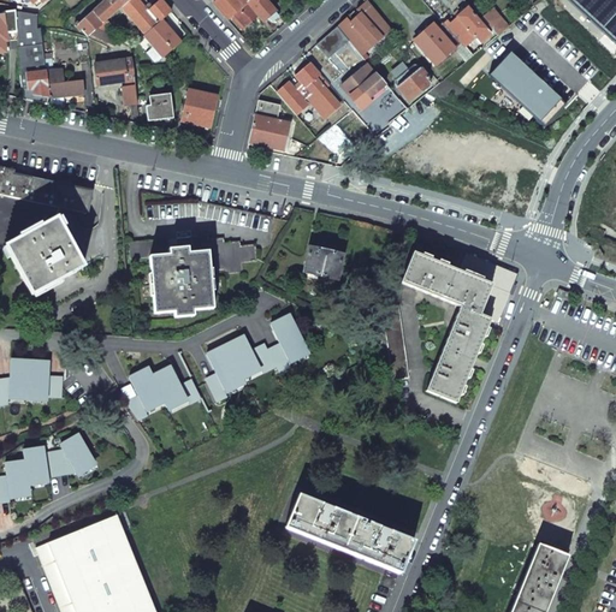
[(102,0),(78,23),(88,34),(90,31),(98,25),(104,19),(120,5),(125,0),(102,0)]
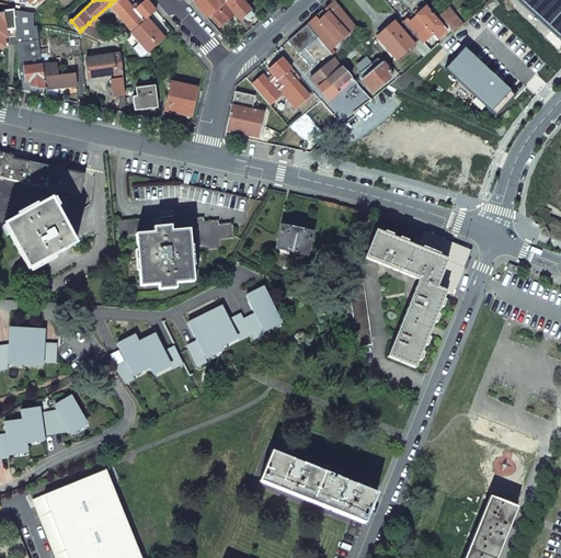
[(114,0),(110,4),(132,29),(148,15),(156,8),(149,0),(141,0),(138,3),(135,0),(114,0)]
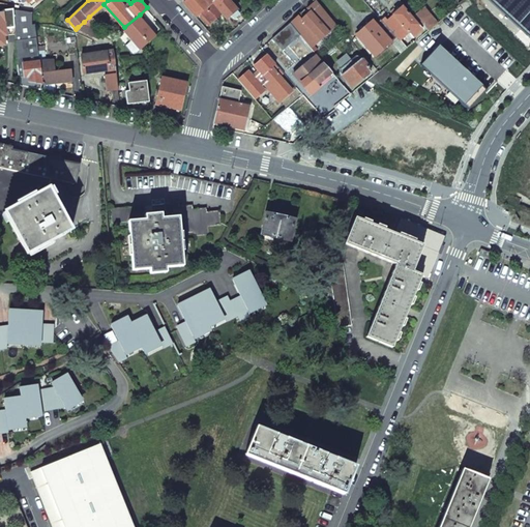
[(185,2),(196,15),(199,12),(212,0),(183,0),(185,2)]
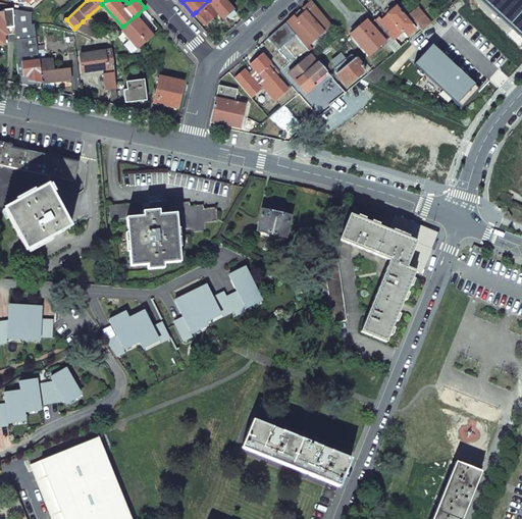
[(209,0),(196,12),(205,22),(218,10),(209,0)]
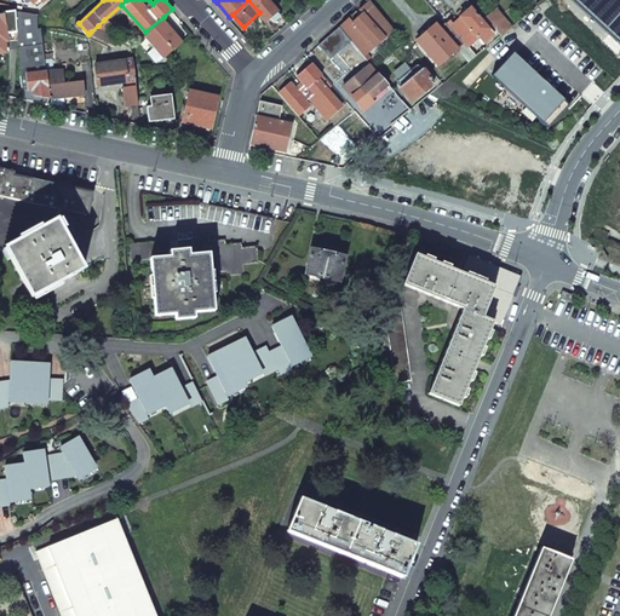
[(248,0),(259,12),(265,18),(269,15),(271,17),(279,11),(269,0),(248,0)]
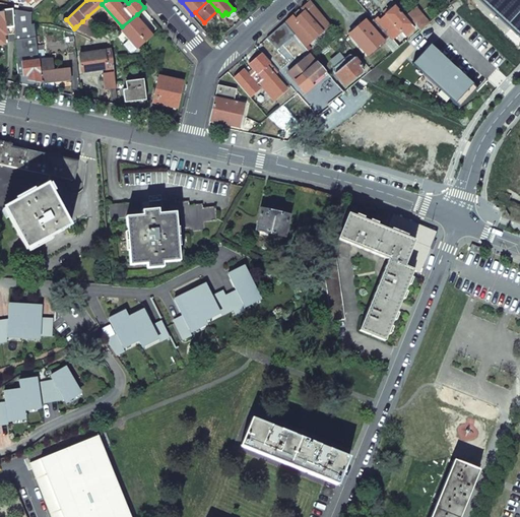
[(291,12),(282,20),(305,46),(331,21),(313,0),(307,0),(301,5),(304,9),(295,16),(291,12)]
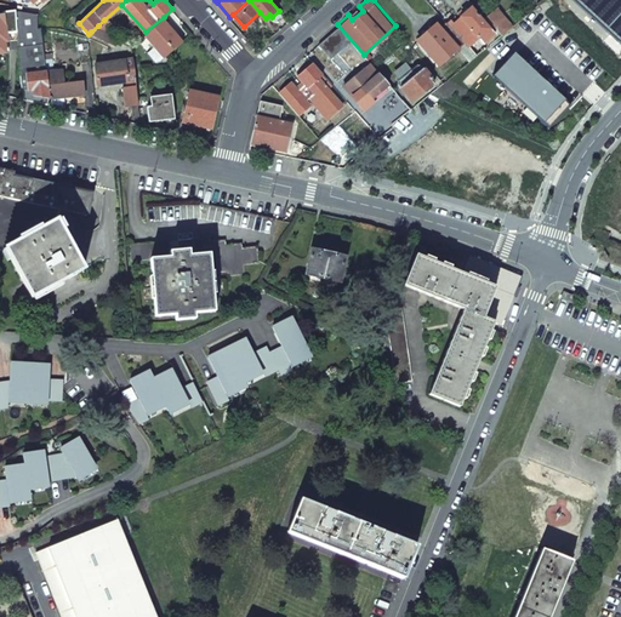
[(577,0),(620,39),(620,0),(577,0)]
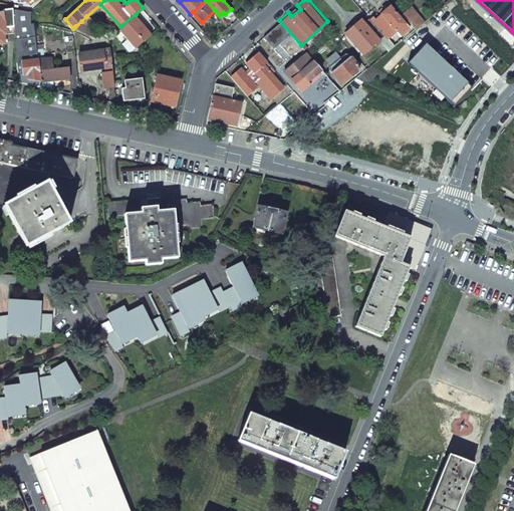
[(389,3),(379,11),(392,24),(400,33),(409,25),(389,3)]
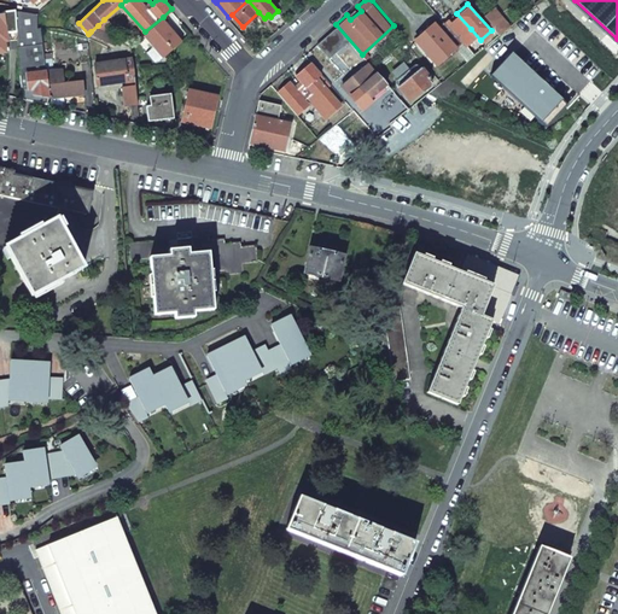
[(494,5),(483,15),(499,31),(509,23),(494,5)]
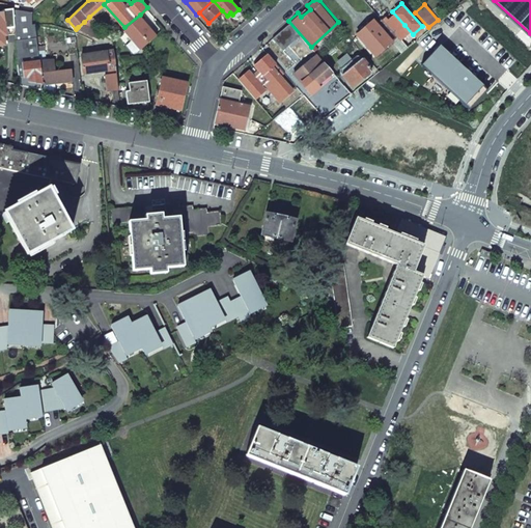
[(0,9),(0,43),(5,43),(3,33),(7,32),(6,26),(14,25),(11,7),(3,8),(4,9),(0,9)]
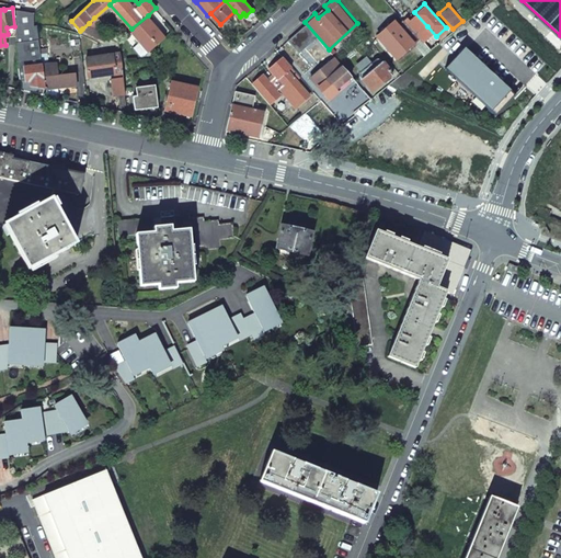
[(20,84),(20,88),(23,89),(42,92),(44,87),(41,64),(36,22),(34,22),(34,10),(12,8),(14,26),(15,40),(18,66),(20,84)]
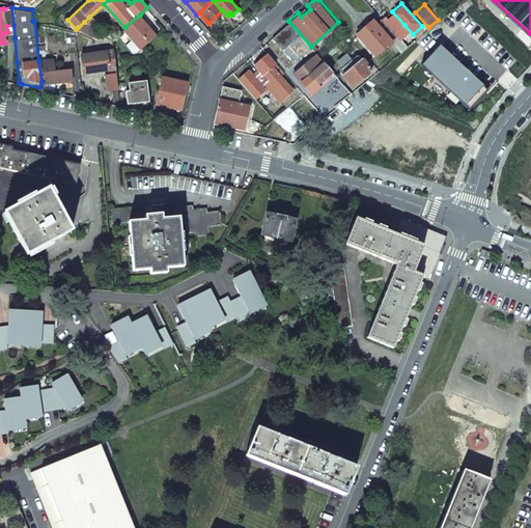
[(392,11),(384,19),(396,33),(400,29),(404,25),(392,11)]
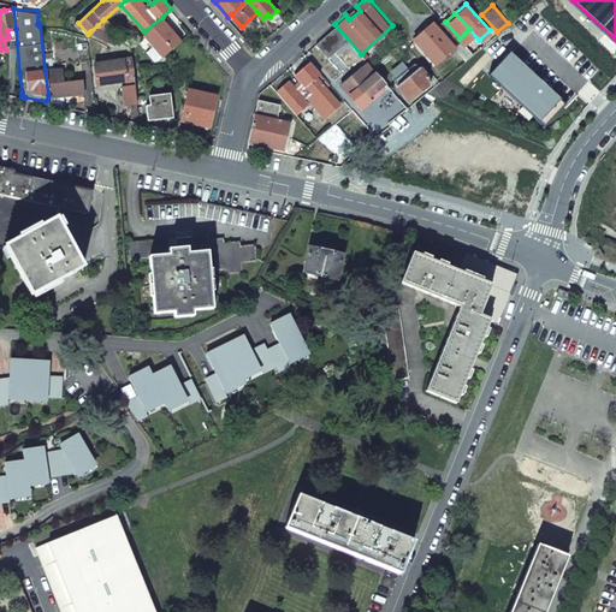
[(143,33),(163,55),(166,52),(181,39),(163,17),(144,31),(143,33)]
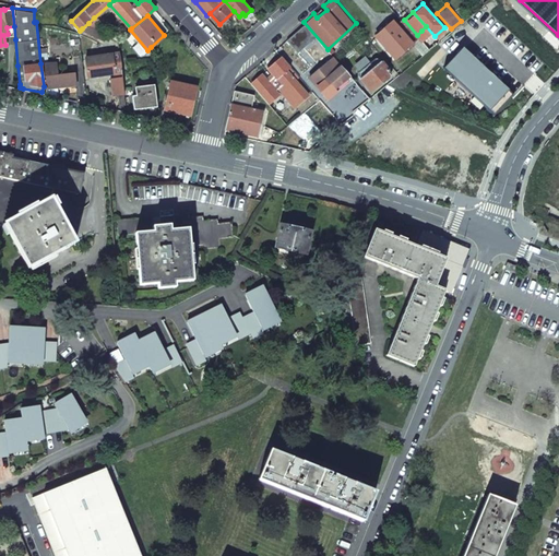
[(94,18),(88,23),(99,28),(103,22),(94,18)]
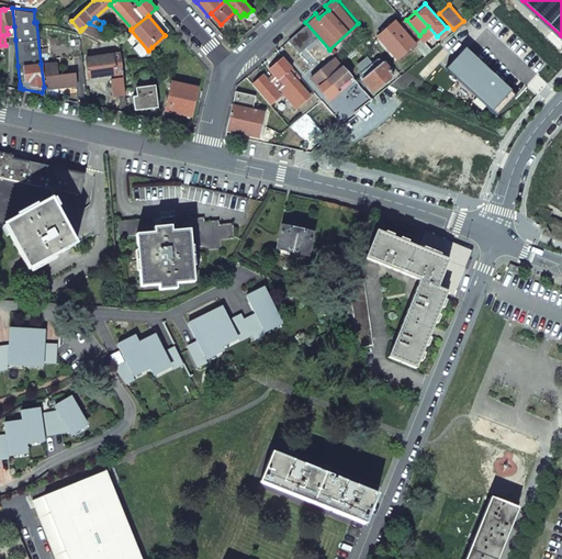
[(404,18),(397,23),(414,42),(420,36),(419,35),(406,20),(404,18)]
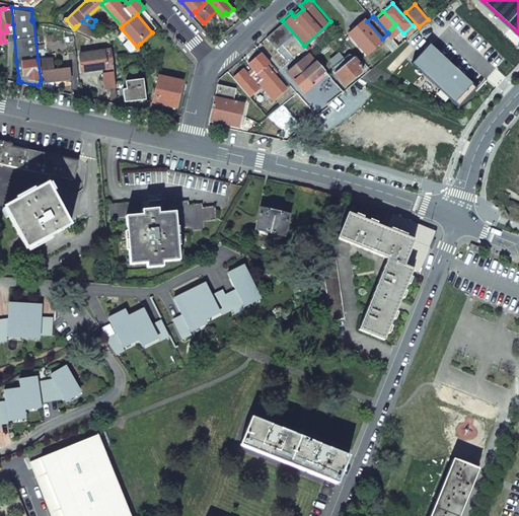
[(364,18),(349,31),(367,52),(382,39),(367,21),(364,18)]
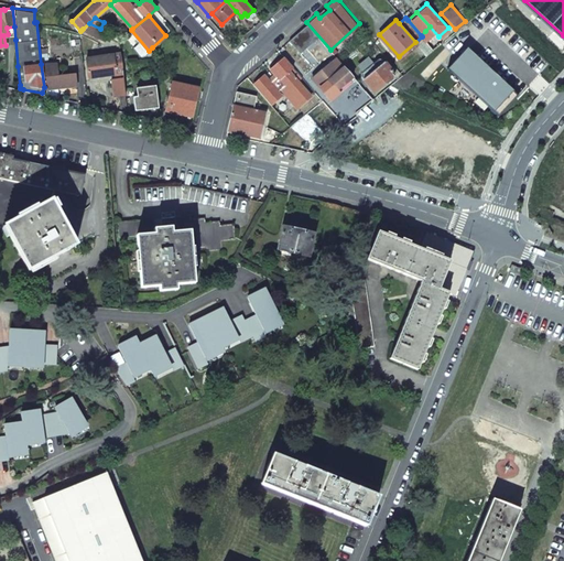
[(89,23),(83,29),(104,39),(106,32),(100,29),(89,23)]
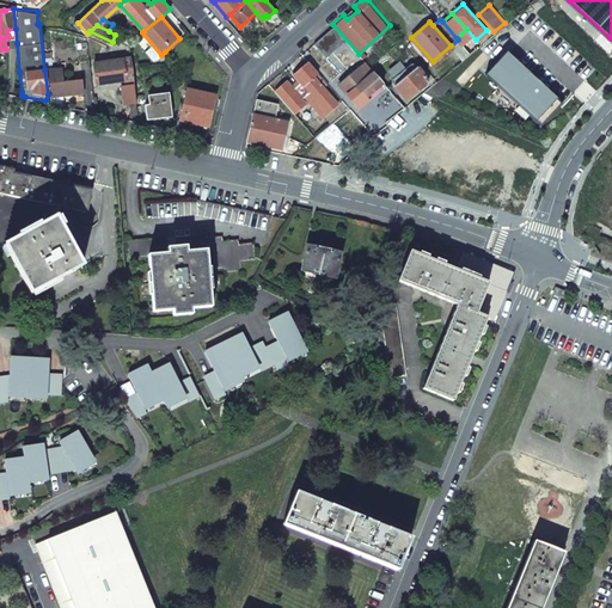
[(332,47),(343,36),(332,25),(317,40),(328,51),(332,47)]
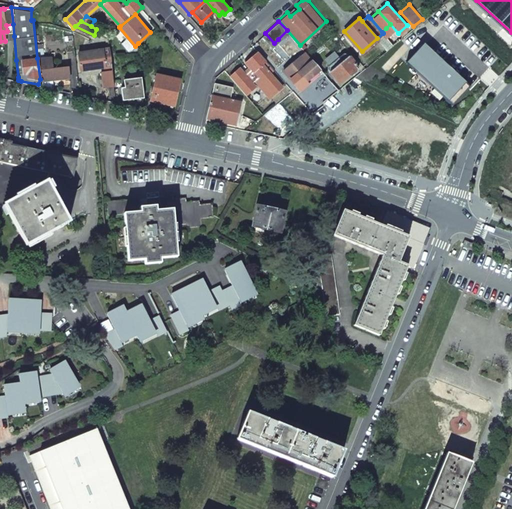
[(386,28),(382,32),(383,33),(392,44),(398,39),(392,32),(391,33),(386,28)]
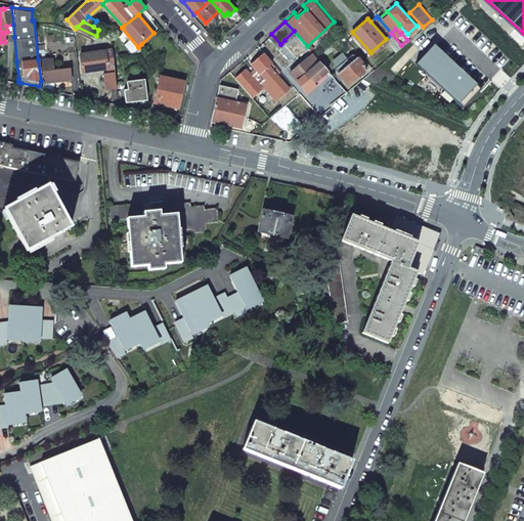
[(416,61),(464,105),(481,87),(433,43),(416,61)]
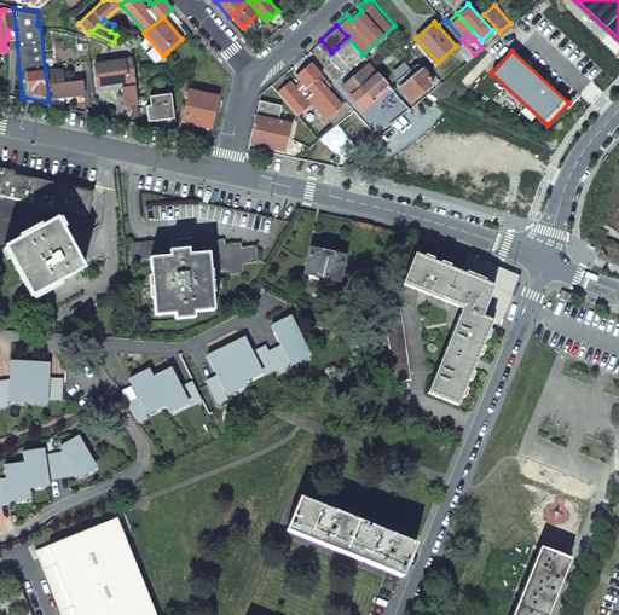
[(94,62),(98,87),(122,83),(125,103),(138,102),(132,57),(94,62)]
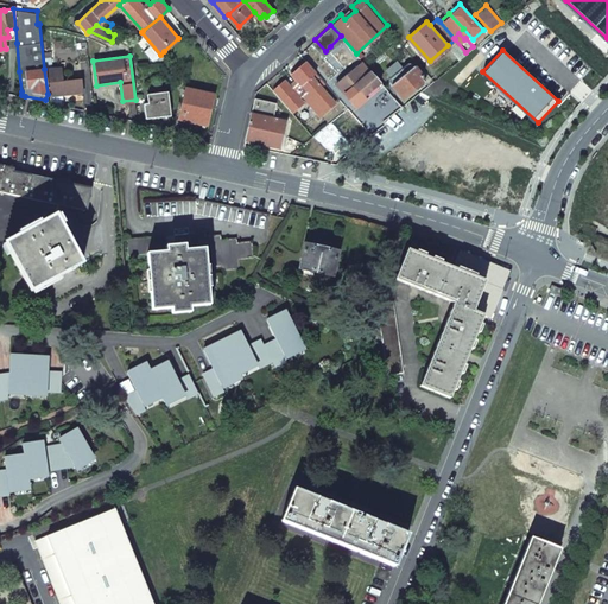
[(320,113),(334,100),(321,84),(324,81),(306,61),(292,72),(298,80),(291,87),(284,80),(273,89),(291,109),(303,100),(299,95),(302,94),(320,113)]
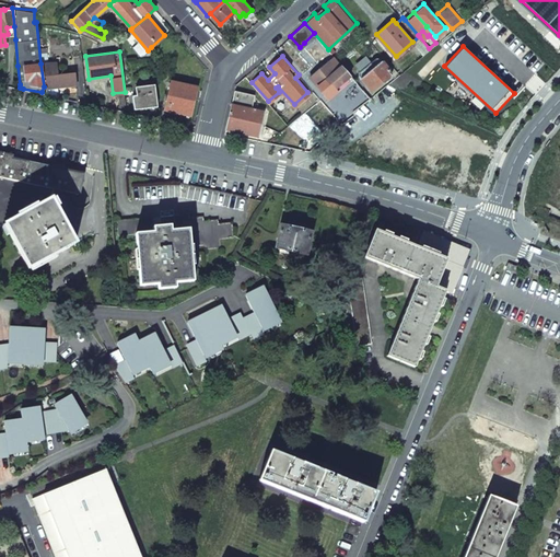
[(350,73),(334,56),(311,74),(318,84),(316,85),(321,91),(330,83),(328,81),(329,80),(335,86),(350,73)]
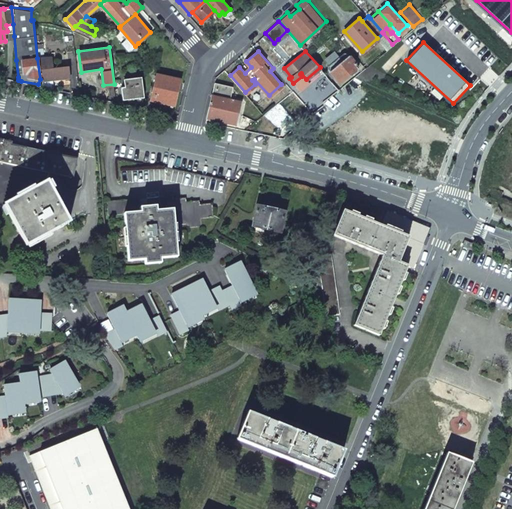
[(328,63),(328,67),(330,69),(348,54),(346,52),(343,52),(328,63)]
